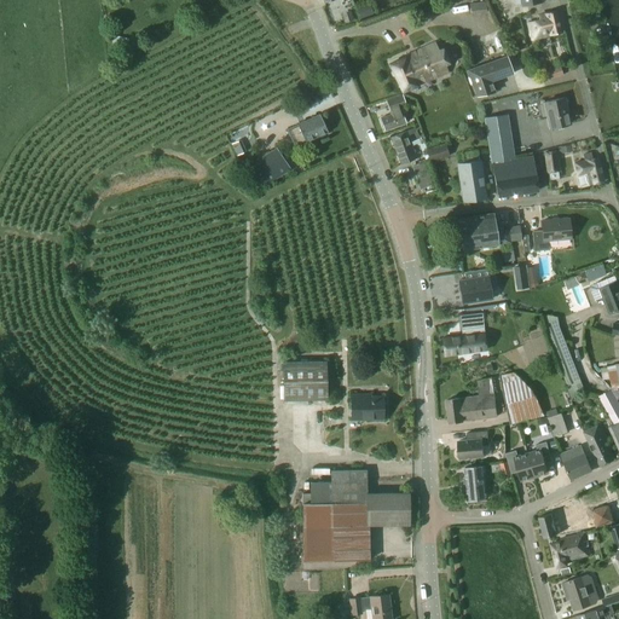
[(472,15),(487,12),(486,1),(470,4),(472,15)]
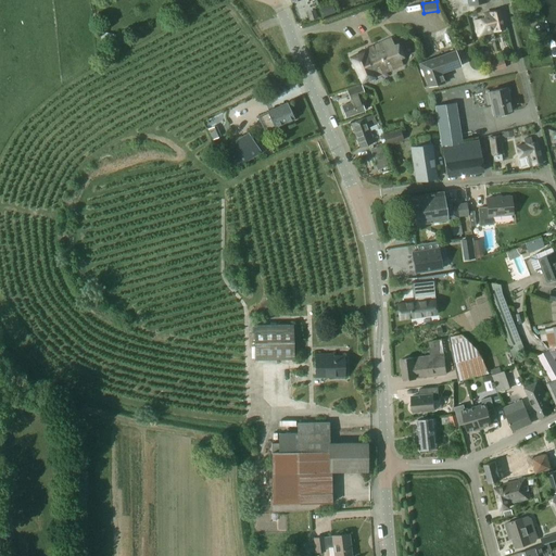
[(324,16),(336,13),(333,4),(320,9),(324,16)]
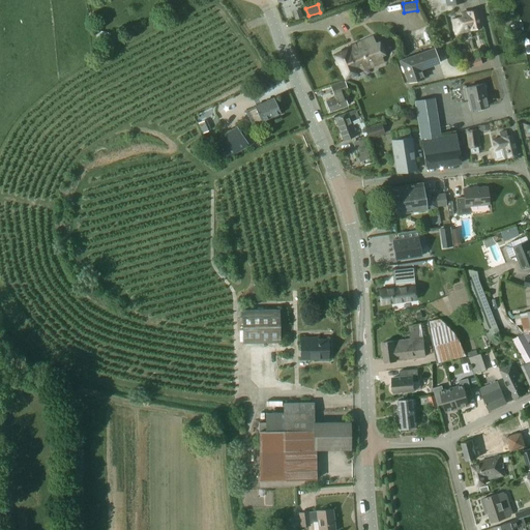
[(302,18),(300,9),(294,11),(296,20),(302,18)]
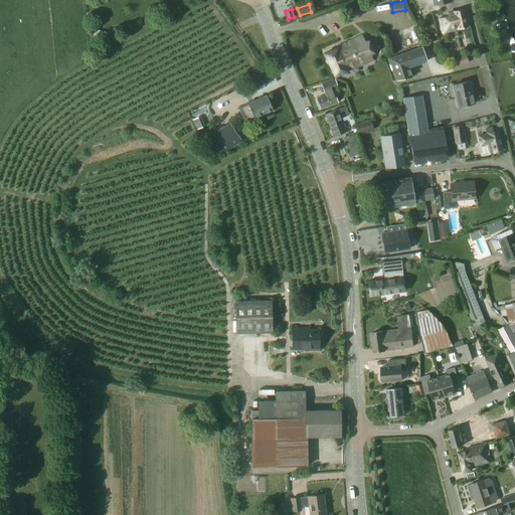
[(443,32),(468,27),(464,9),(449,13),(450,17),(440,19),(443,32)]
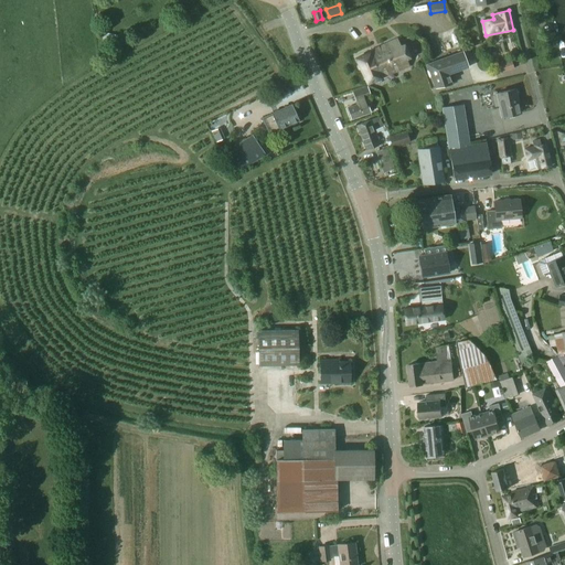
[(356,59),(368,84),(411,66),(408,62),(415,59),(408,42),(402,45),(398,38),(370,50),(371,52),(356,59)]
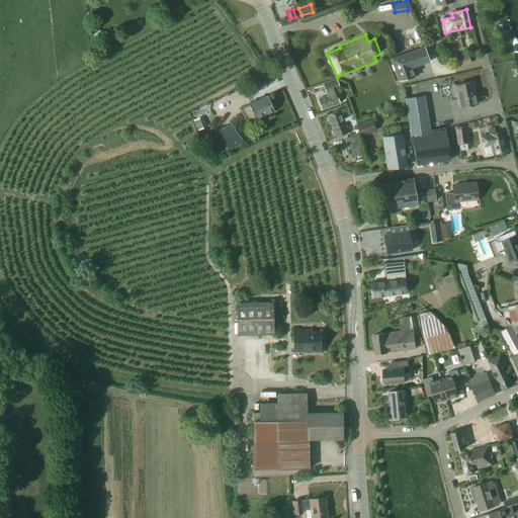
[(391,59),(399,81),(414,76),(412,69),(430,62),(424,47),(391,59)]
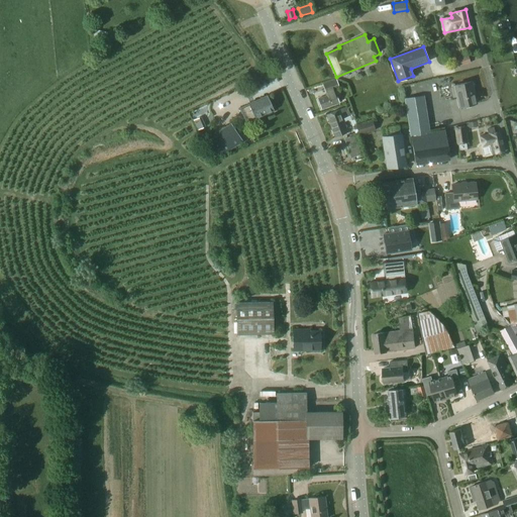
[(469,57),(456,60),(458,66),(471,62),(469,57)]
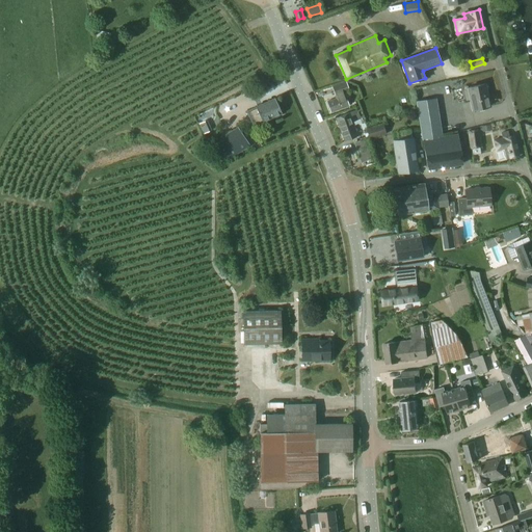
[(331,86),(336,99),(327,102),(331,112),(350,106),(345,95),(345,92),(349,91),(346,81),(331,86)]
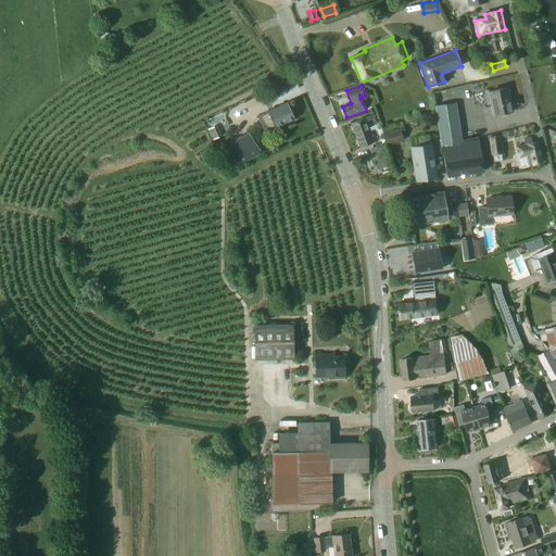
[(489,92),(494,115),(513,111),(507,88),(489,92)]
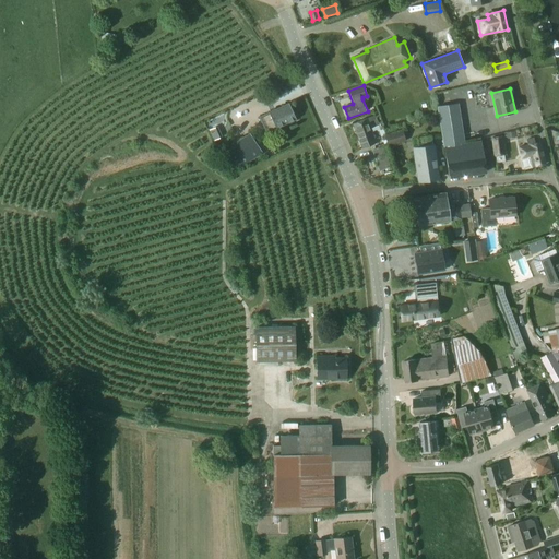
[(266,133),(277,128),(280,129),(284,127),(285,125),(296,119),(288,104),(259,117),(266,133)]
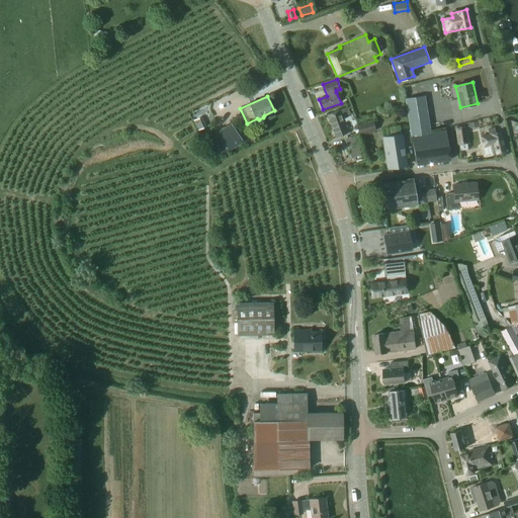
[(406,99),(411,136),(431,134),(425,96),(406,99)]
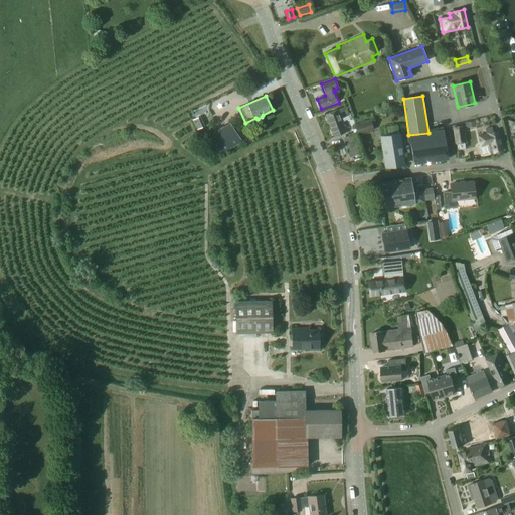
[(346,132),(342,119),(348,116),(345,108),(326,115),(334,136),(346,132)]
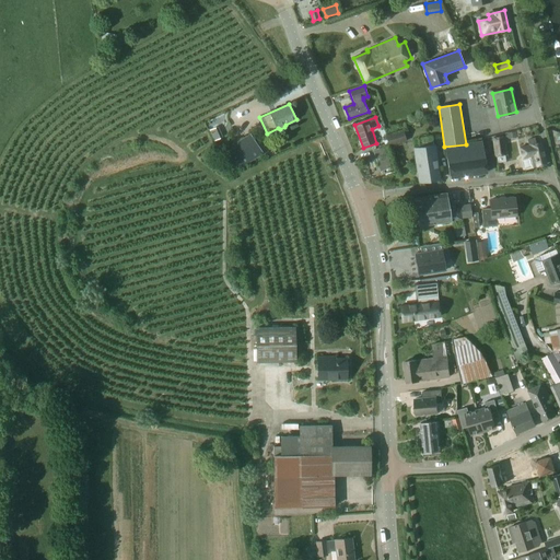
[(403,130),(385,136),(388,147),(407,141),(403,130)]
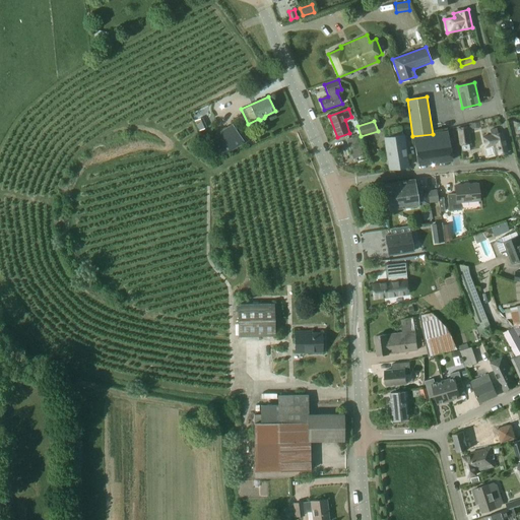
[(216,135),(212,137),(216,145),(223,155),(244,143),(234,125),(216,135)]
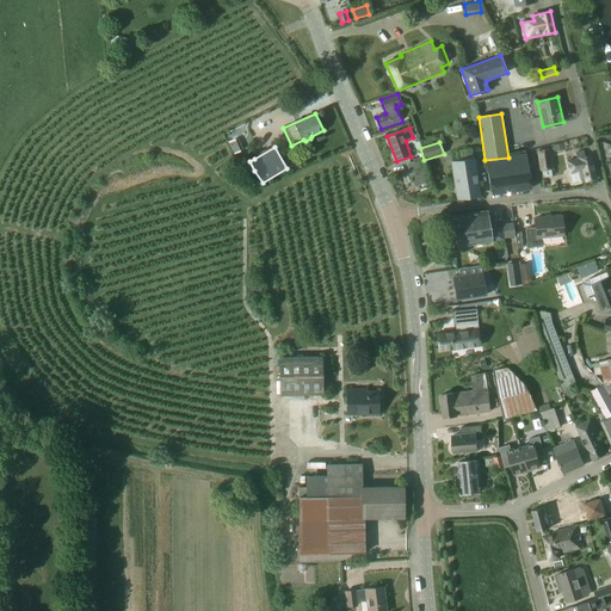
[(538,150),(542,171),(551,168),(549,149),(538,150)]
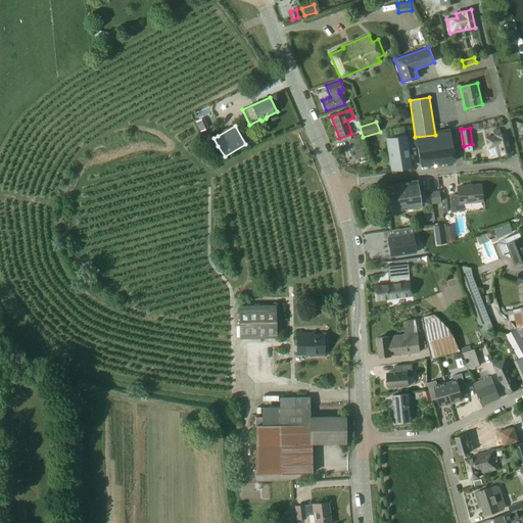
[(493,131),(494,136),(486,138),(488,148),(486,149),(488,158),(490,158),(498,156),(510,153),(505,134),(501,135),(500,130),(493,131)]
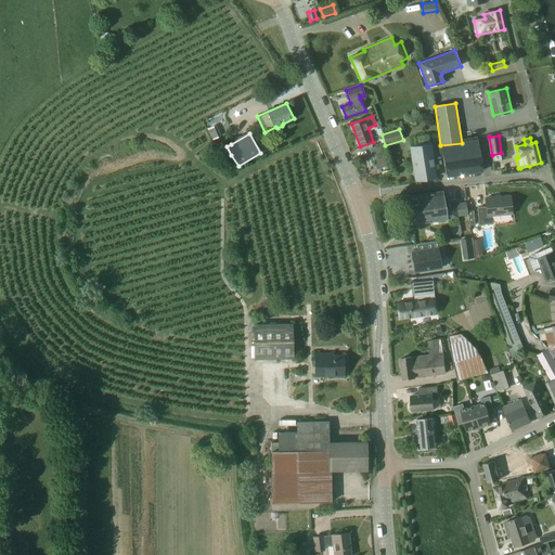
[(436,178),(430,144),(411,147),(416,181),(436,178)]
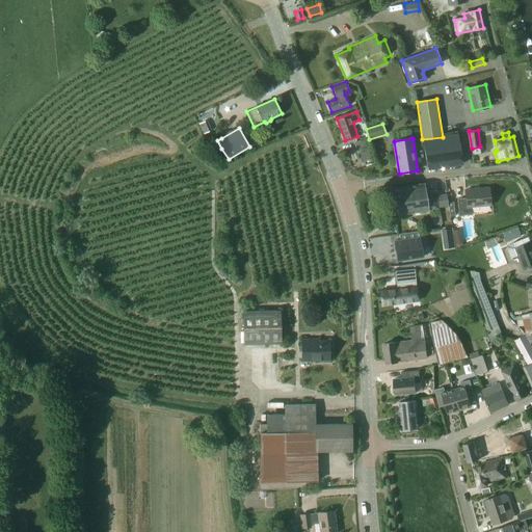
[(366,139),(354,142),(362,163),(372,159),(366,139)]
